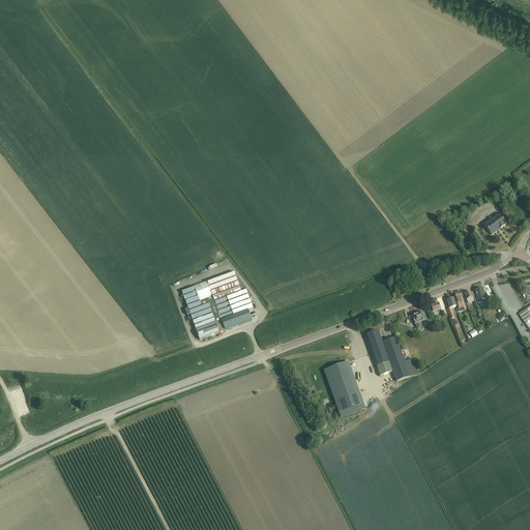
[(493,221),(492,218),(483,225),(488,231),(489,232),(491,235),(500,229),(501,229),(505,226),(506,225),(500,215),(493,221)]
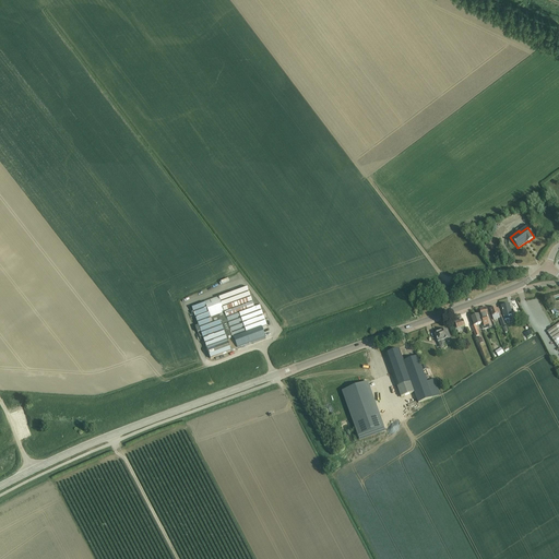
[(266,326),(263,316),(265,314),(263,309),(261,310),(260,306),(252,295),(250,296),(247,287),(240,290),(230,294),(191,308),(198,326),(195,328),(200,340),(203,339),(211,359),(265,339),(262,329),(266,326)]
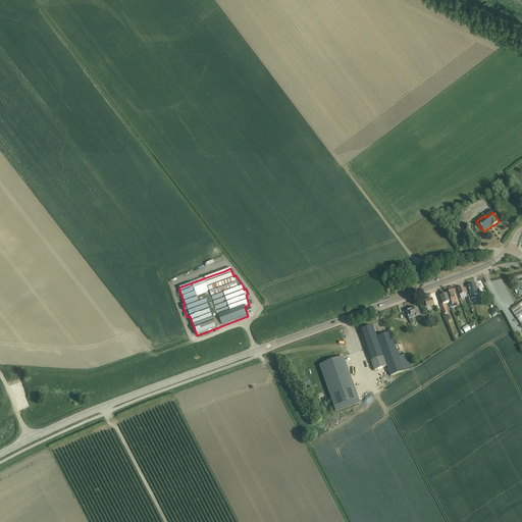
[(468,286),(470,295),(470,296),(471,296),(471,299),(475,298),(475,296),(477,295),(475,285),(468,286)]
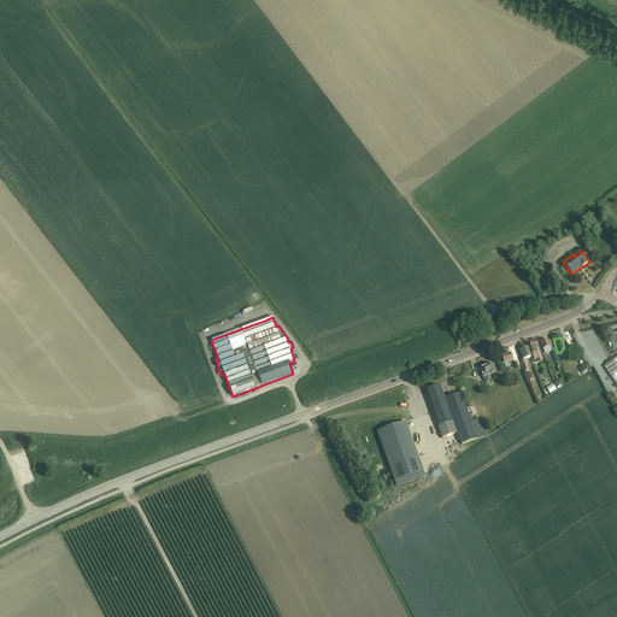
[(529,342),(532,351),(534,360),(532,360),(533,364),(539,363),(538,359),(540,358),(536,350),(539,350),(536,340),(529,342)]
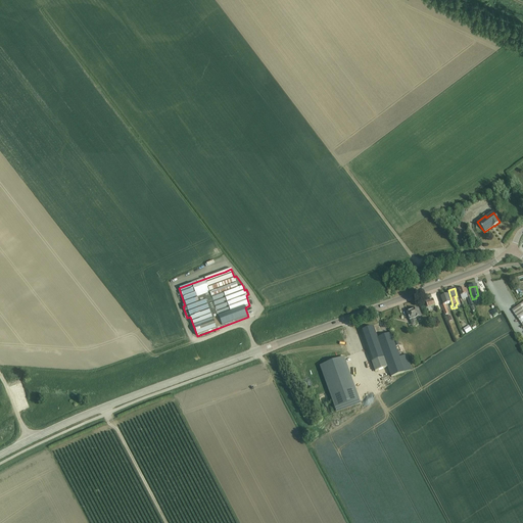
[(473,305),(467,288),(464,289),(464,288),(459,290),(463,300),(467,298),(470,307),(472,312),(475,310),(473,305)]
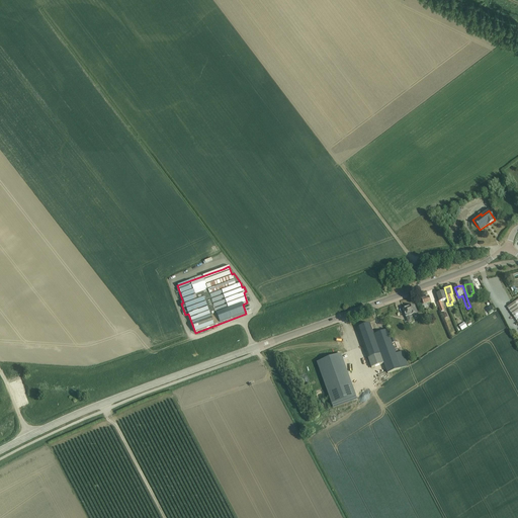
[(444,312),(440,301),(446,299),(443,292),(436,294),(439,303),(437,303),(441,313),(444,312)]
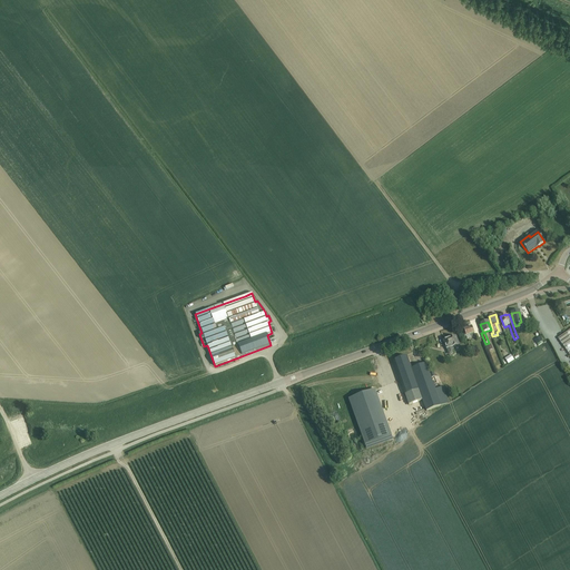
[(472,327),(464,330),(467,336),(471,335),(474,334),(472,327)]
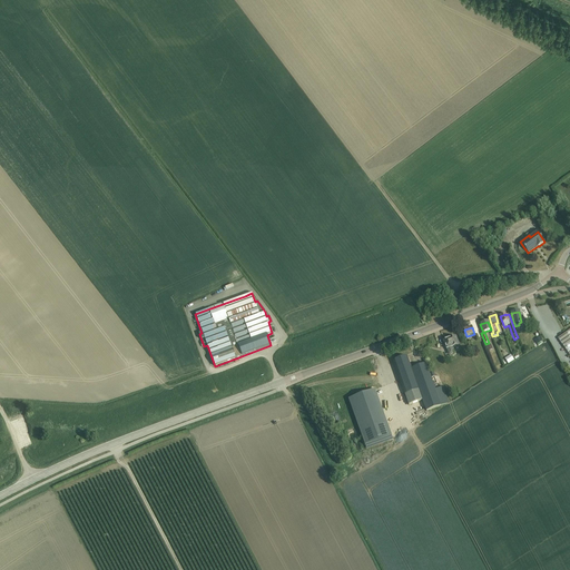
[(569,353),(569,330),(559,338),(569,353)]
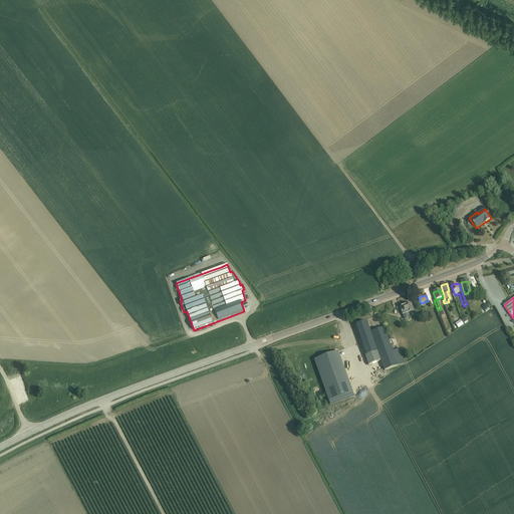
[(414,311),(412,303),(410,304),(408,303),(406,304),(406,305),(400,307),(403,315),(405,314),(407,320),(410,319),(409,315),(410,314),(409,313),(414,311)]
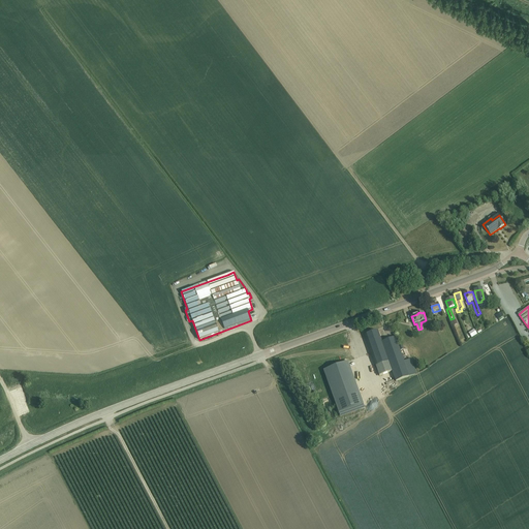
[(377,332),(365,336),(379,377),(393,372),(396,382),(405,379),(416,375),(411,360),(404,362),(400,351),(404,350),(402,347),(399,348),(395,338),(381,343),(377,332)]
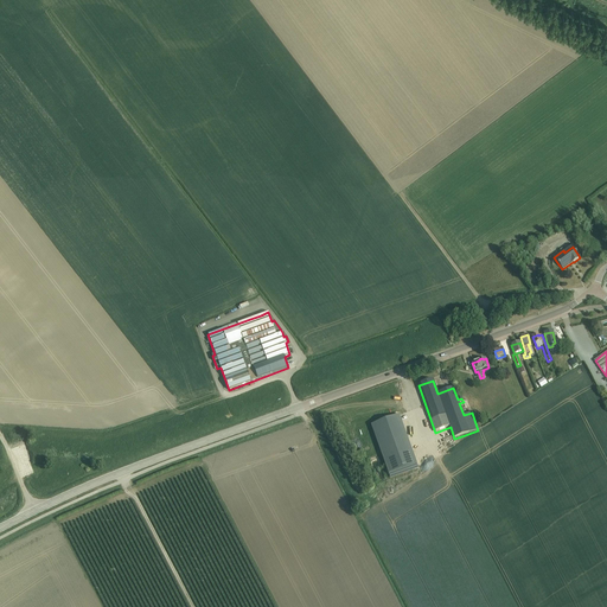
[(388,398),(394,415),(401,413),(395,396),(388,398)]
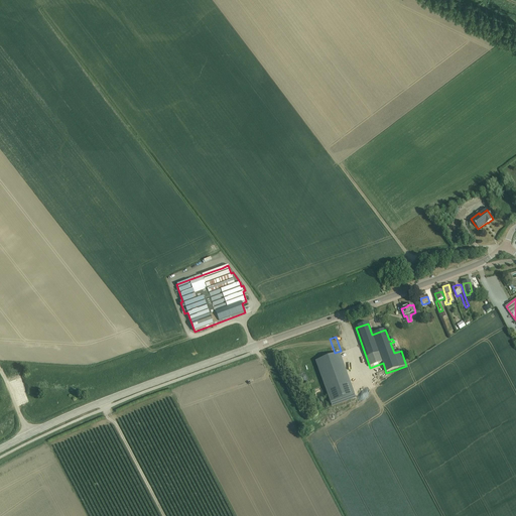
[(340,354),(316,363),(331,403),(355,395),(340,354)]
